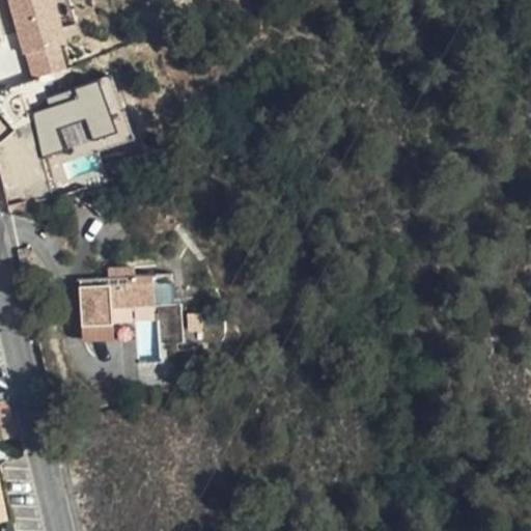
[(4,0),(30,79),(73,65),(51,0),(4,0)]
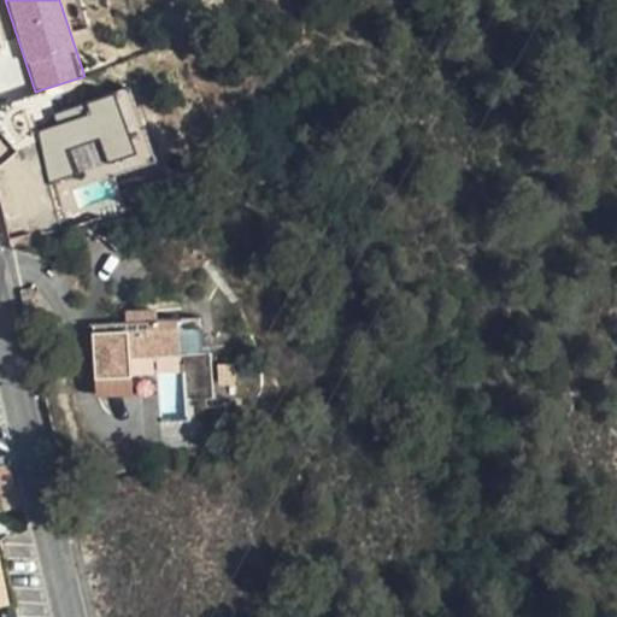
[(31,122),(48,183),(147,156),(130,94),(31,122)]
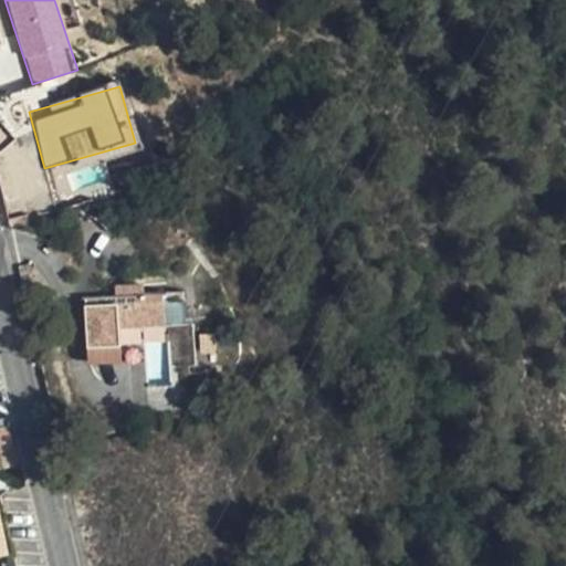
[(84,300),(86,348),(117,347),(117,331),(165,328),(164,296),(135,297),(135,289),(119,289),(119,299),(84,300)]
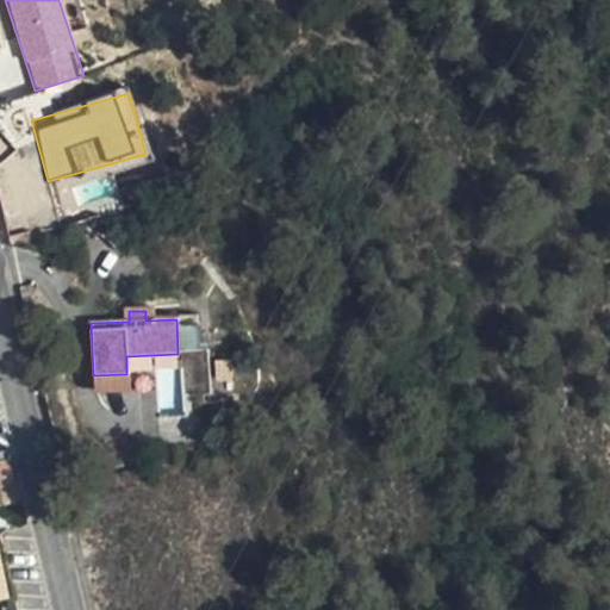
[(126,374),(93,375),(94,393),(128,392),(126,374)]
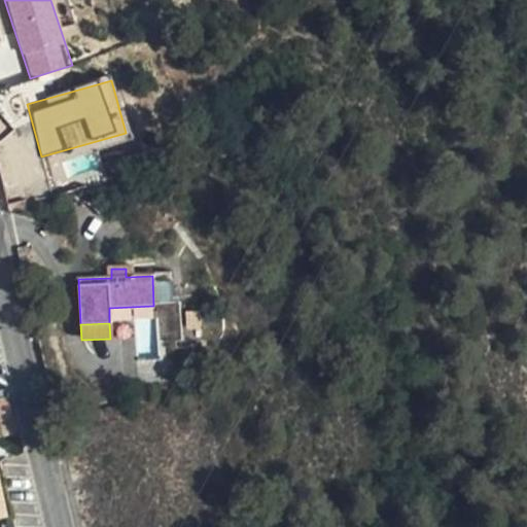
[(0,435),(16,432),(8,397),(0,398),(0,435)]
